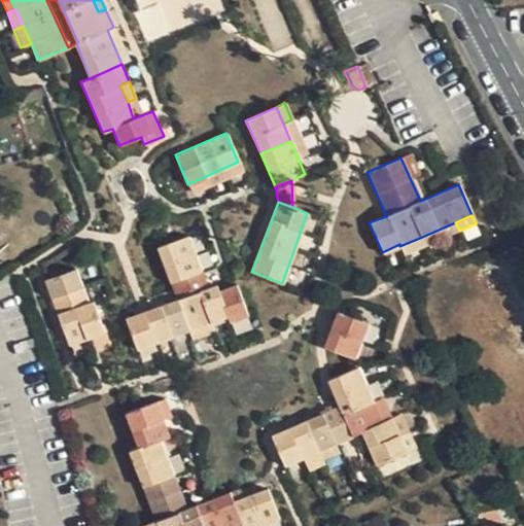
[(459,231),(455,222),(439,230),(443,238),(459,231)]
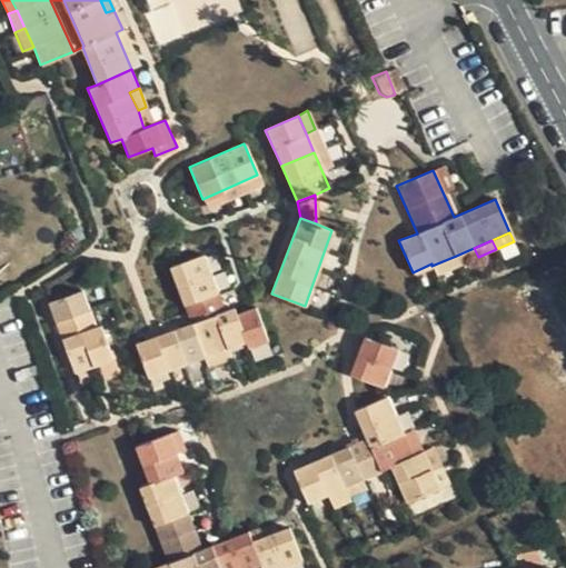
[(141,342),(154,375),(202,356),(227,348),(245,340),(247,346),(266,340),(255,307),(236,315),(234,309),(225,312),(204,255),(170,267),(192,325),(141,342)]
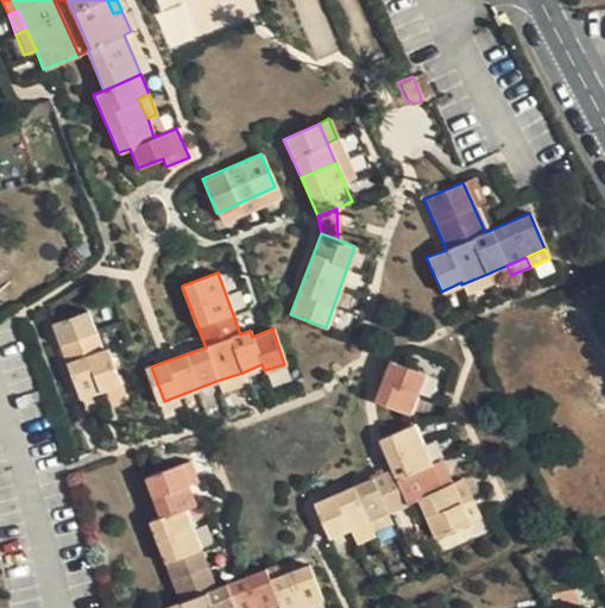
[(491,283),(487,274),(461,284),(466,294),(491,283)]
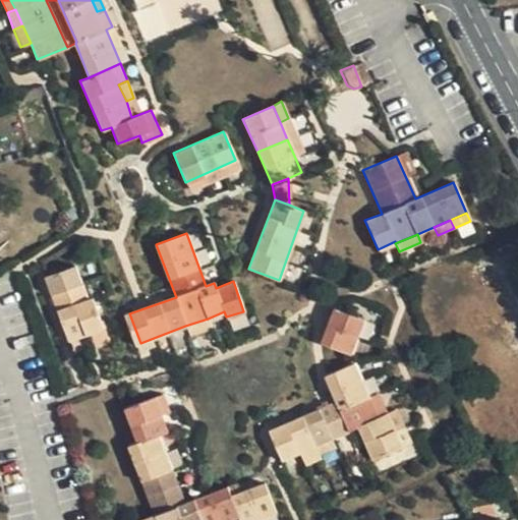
[(73,266),(45,277),(68,341),(102,329),(91,297),(85,299),(73,266)]
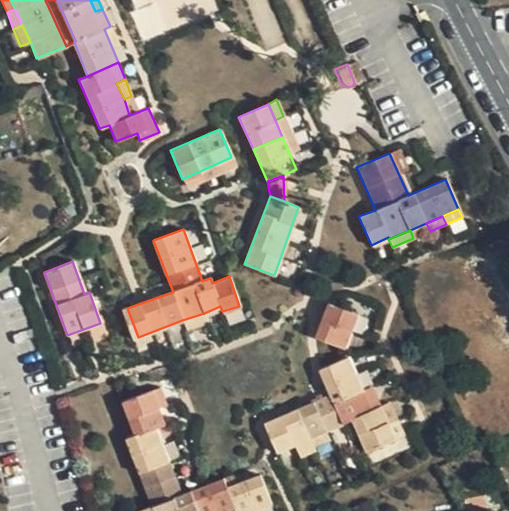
[(341,348),(354,314),(327,303),(314,337),(341,348)]
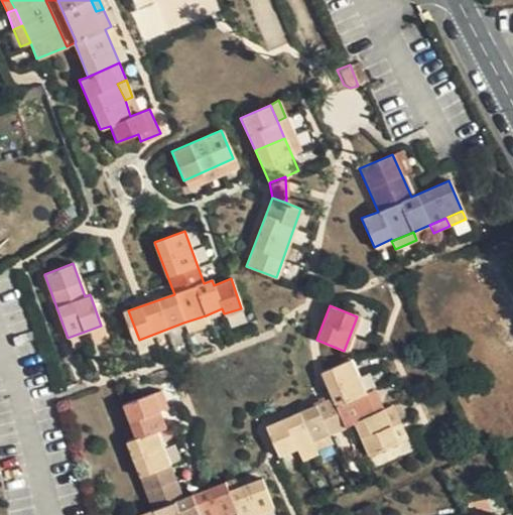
[(139,340),(128,310),(123,312),(133,342),(139,340)]
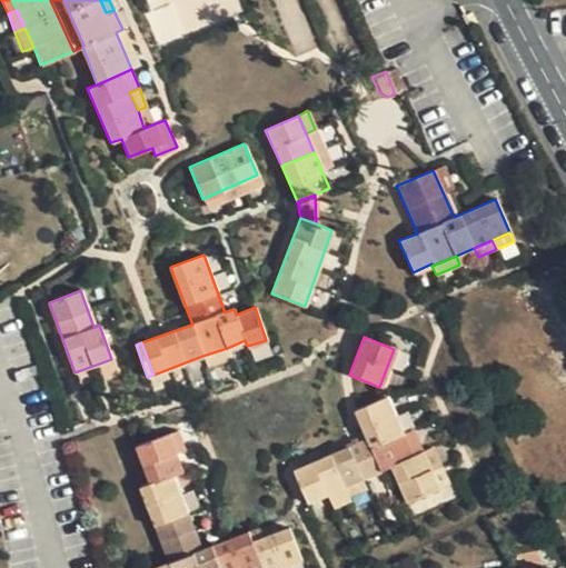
[(231,358),(227,348),(202,356),(207,366),(231,358)]
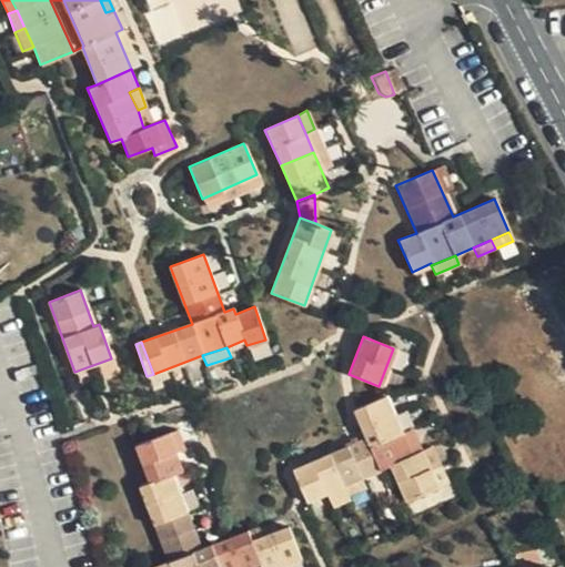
[(325,455),(338,486),(389,465),(405,502),(437,487),(430,467),(422,449),(410,455),(401,434),(384,396),(352,412),(364,439),(325,455)]
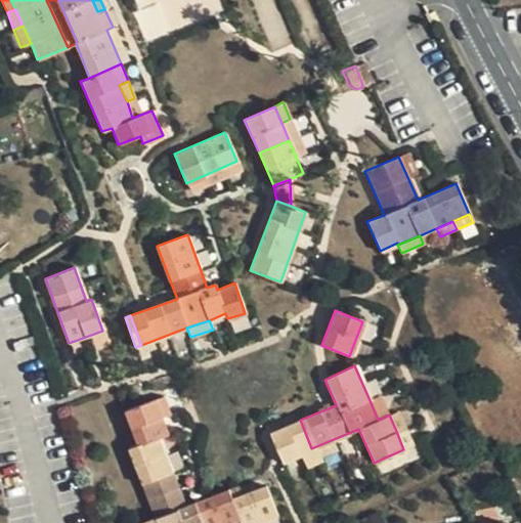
[(380,395),(370,400),(378,420),(389,415),(380,395)]
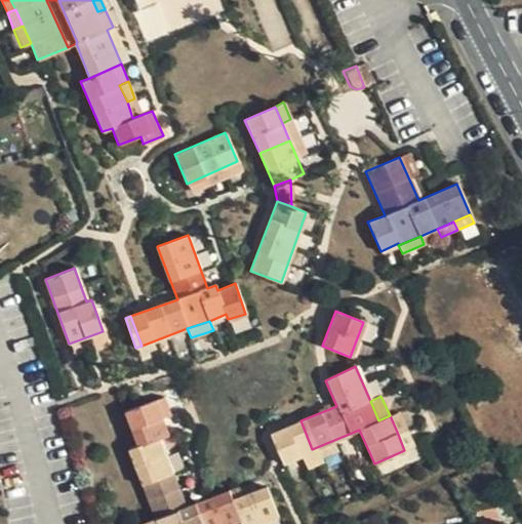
[(162,397),(153,401),(160,418),(169,415),(162,397)]
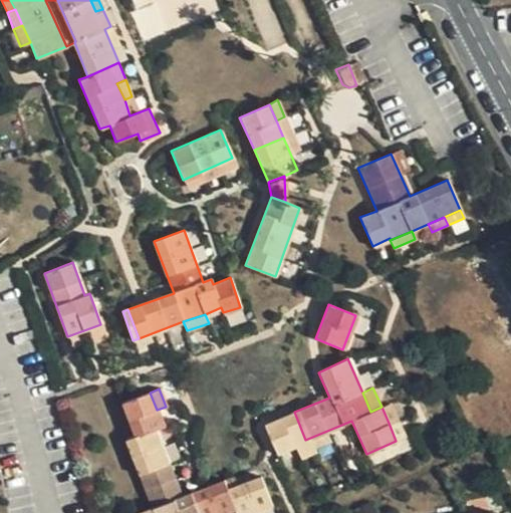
[(222,512),(233,509),(234,512),(250,512),(271,506),(261,477),(227,489),(223,480),(183,497),(156,430),(164,427),(157,410),(150,393),(121,404),(135,436),(124,440),(152,509),(141,512),(222,512)]
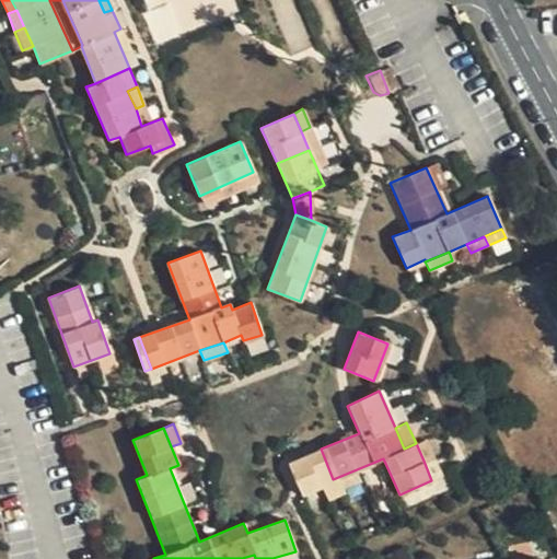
[(333,479),(321,449),(288,464),(300,493),(333,479)]
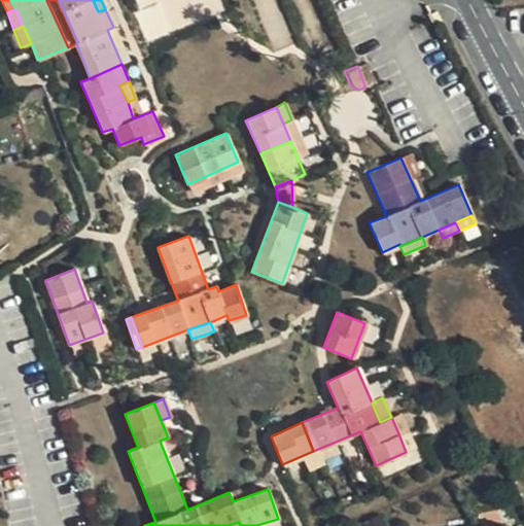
[(407,429),(398,433),(406,452),(415,448),(407,429)]
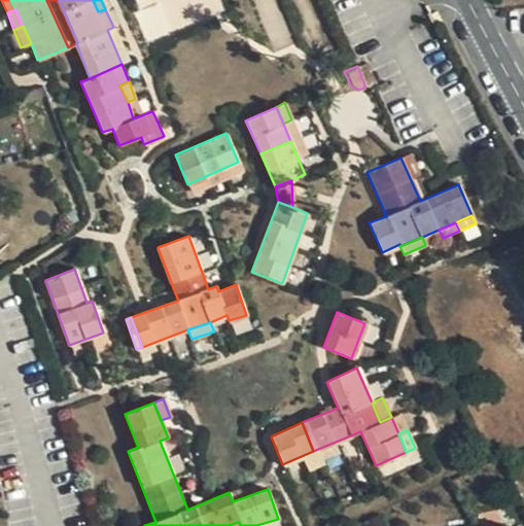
[(496,506),(498,515),(518,512),(516,503),(496,506)]
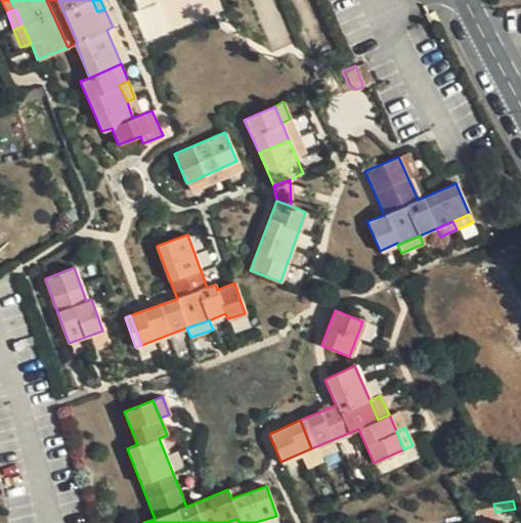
[(454,509),(457,518),(474,515),(473,507),(454,509)]
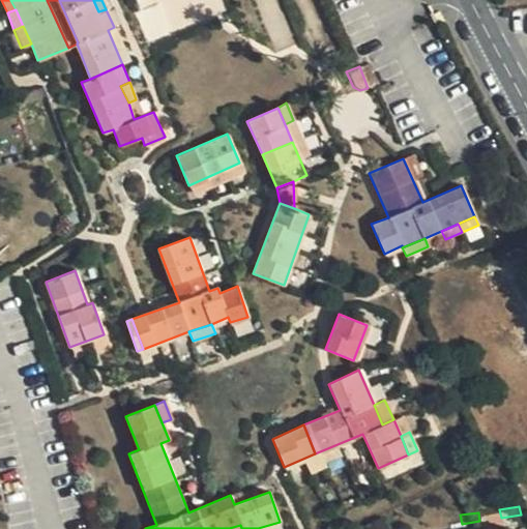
[(501,518),(493,520),(493,528),(522,528),(521,515),(501,518)]
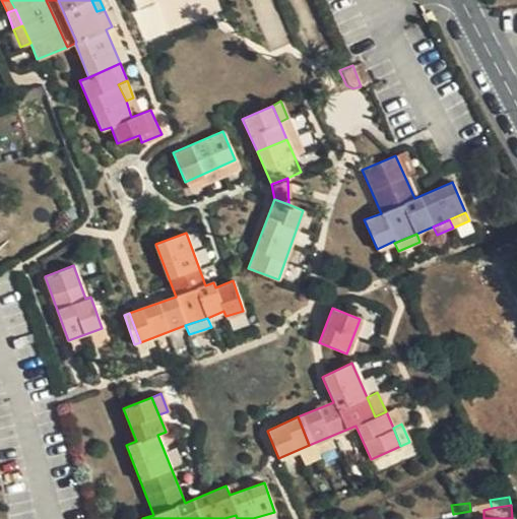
[(453,518),(483,518),(483,510),(470,511),(453,514),(453,518)]
